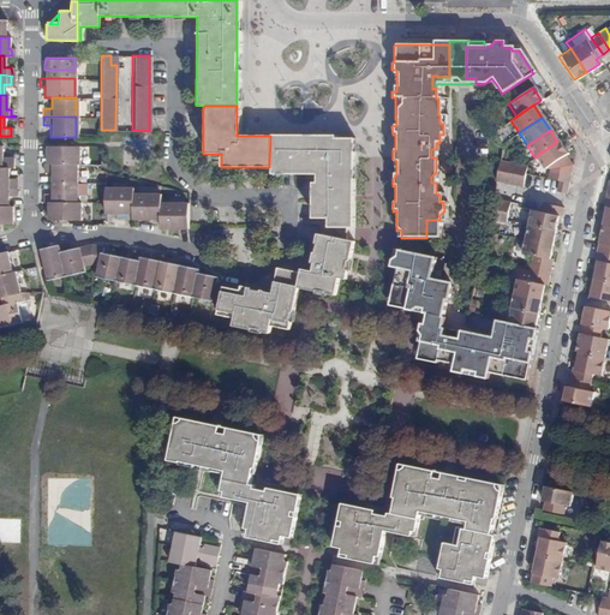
[(327,228),(350,230),(351,202),(351,197),(351,139),(334,139),(334,137),(328,137),(297,137),(288,136),(270,136),(269,167),(269,174),(311,175),(310,219),(327,219),(327,228)]
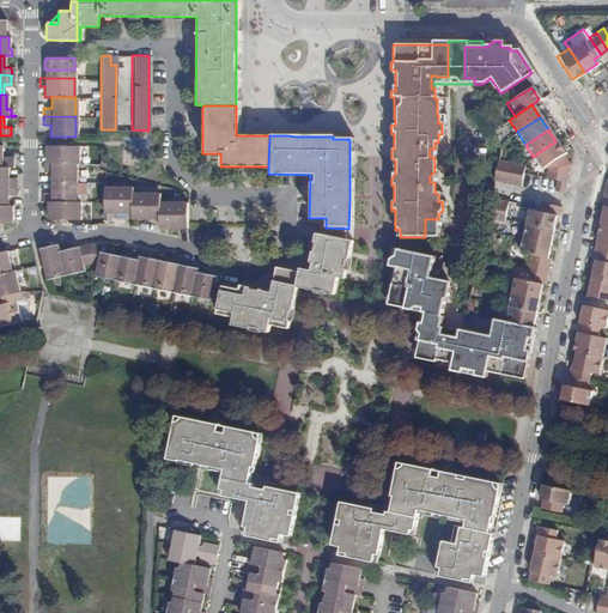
[(565,175),(567,164),(561,156),(564,153),(555,141),(533,157),(541,169),(543,168),(543,171),(565,175)]
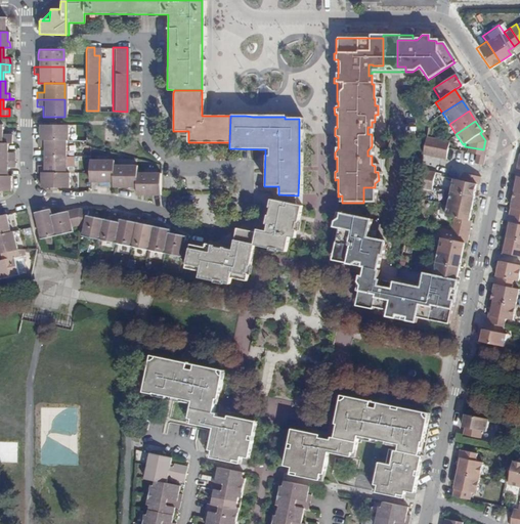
[(66,139),(66,123),(55,123),(47,124),(39,124),(39,132),(39,135),(39,138),(63,139),(66,139)]
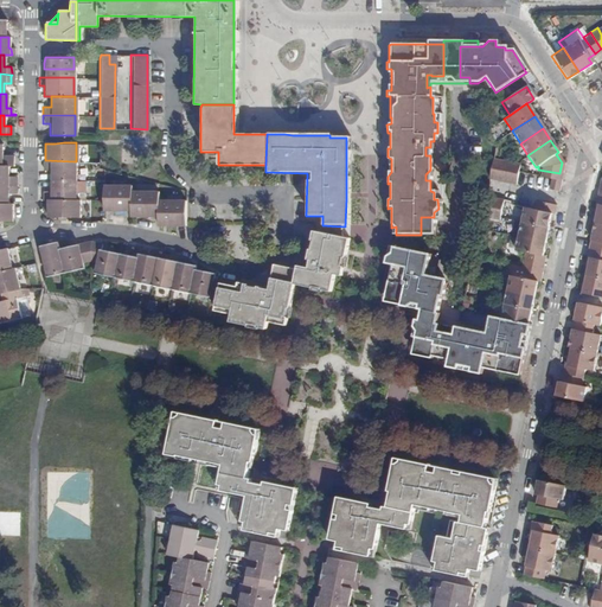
[(1,144),(0,144),(0,165),(7,165),(15,165),(15,163),(11,163),(11,159),(11,155),(1,155),(1,148),(1,144)]
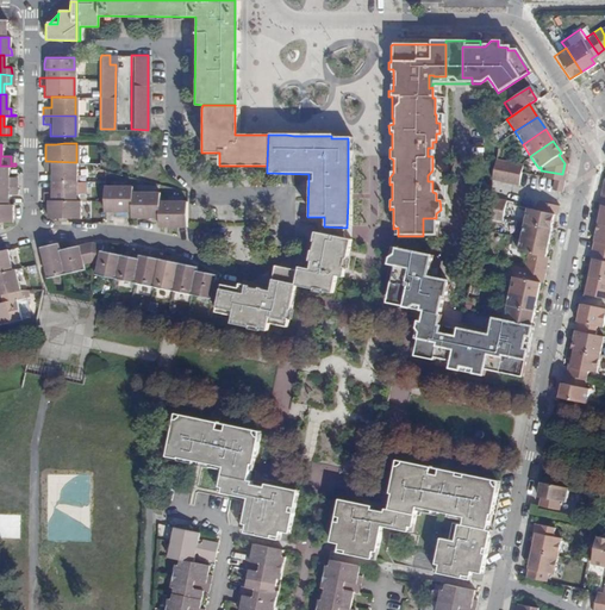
[(74,181),(74,162),(45,161),(41,161),(41,166),(41,170),(50,170),(50,178),(50,181),(74,181)]
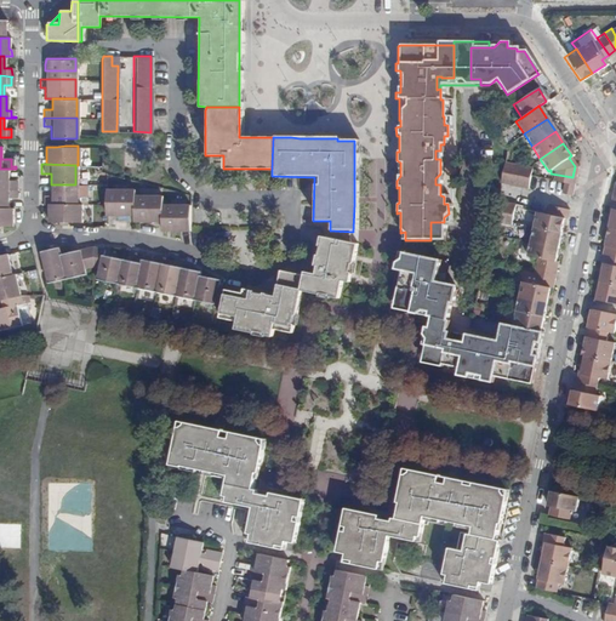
[(505,186),(509,166),(500,164),(496,184),(505,186)]
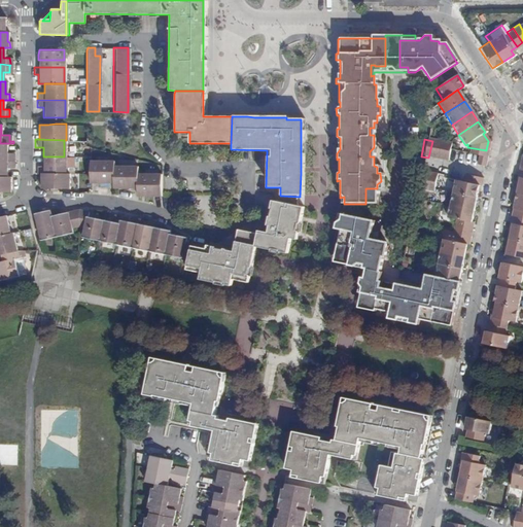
[(437,160),(440,142),(432,141),(428,157),(437,160)]
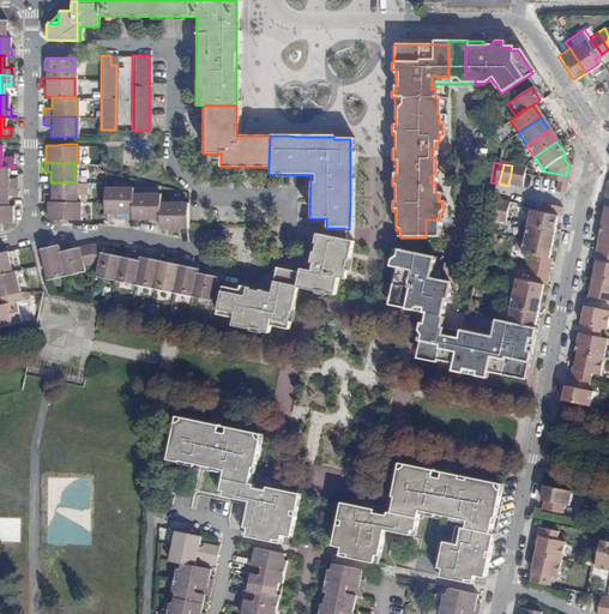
[(519,175),(522,167),(512,166),(508,186),(517,188),(519,175)]
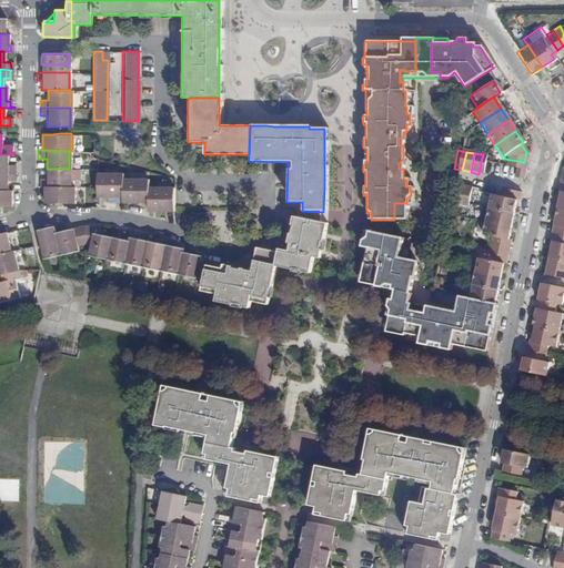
[(0,171),(14,172),(14,168),(14,164),(6,164),(6,161),(7,154),(0,154),(0,171)]
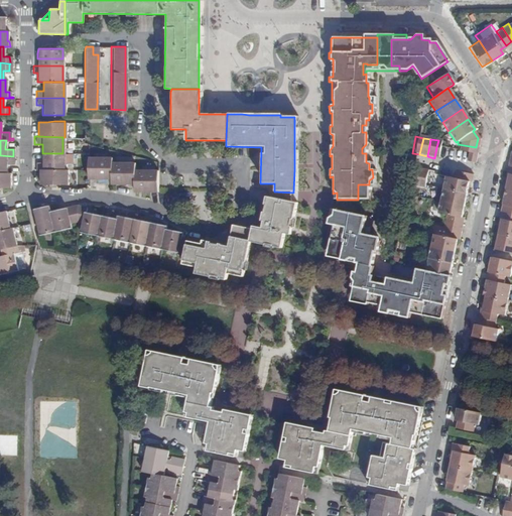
[(474,155),(476,147),(458,144),(456,151),(465,153),(474,155)]
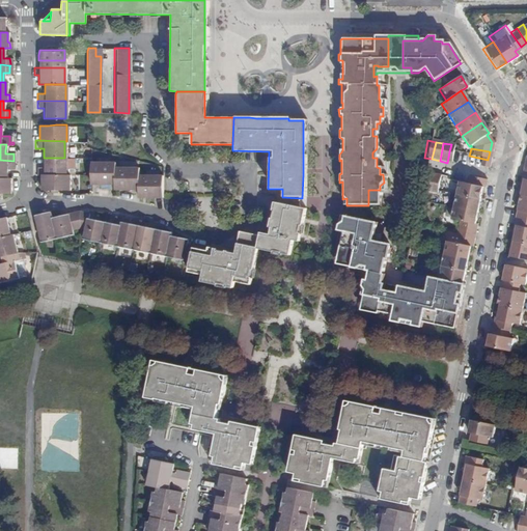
[(64,174),(64,158),(44,158),(44,161),(44,167),(36,167),(36,170),(36,173),(36,174),(40,174),(64,174)]
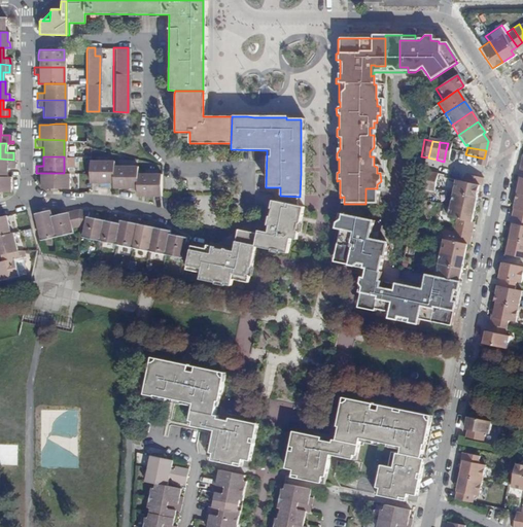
[(482,167),(484,159),(475,156),(473,165),(482,167)]
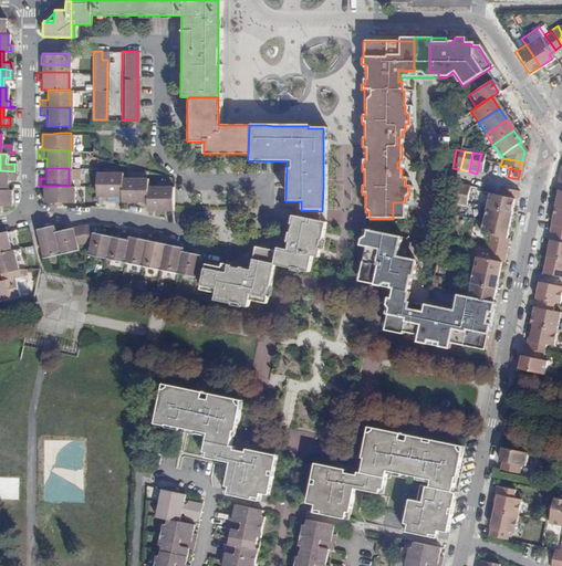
[(14,171),(0,170),(0,189),(6,189),(6,184),(6,179),(14,179),(14,175),(14,171)]
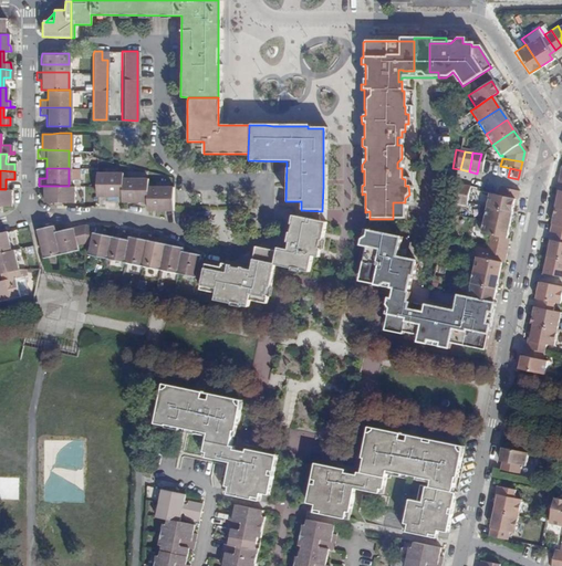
[(121,171),(94,171),(94,186),(94,195),(103,195),(112,195),(120,195),(121,177),(121,171)]
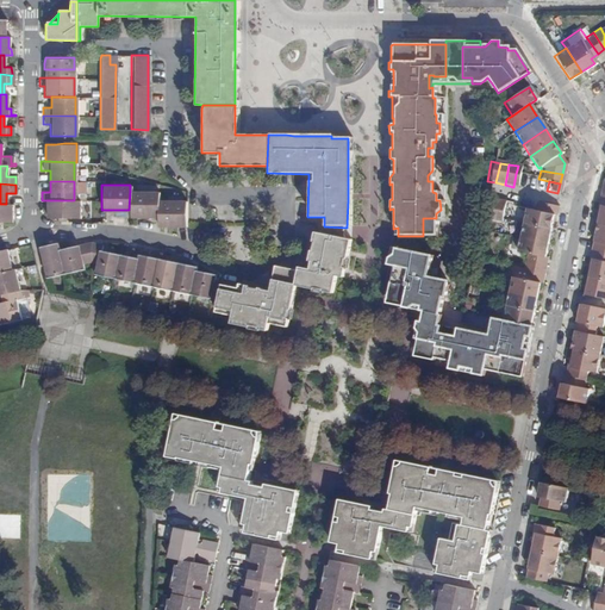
[(156,217),(157,200),(157,192),(130,191),(129,210),(129,216),(139,216),(150,217),(156,217)]
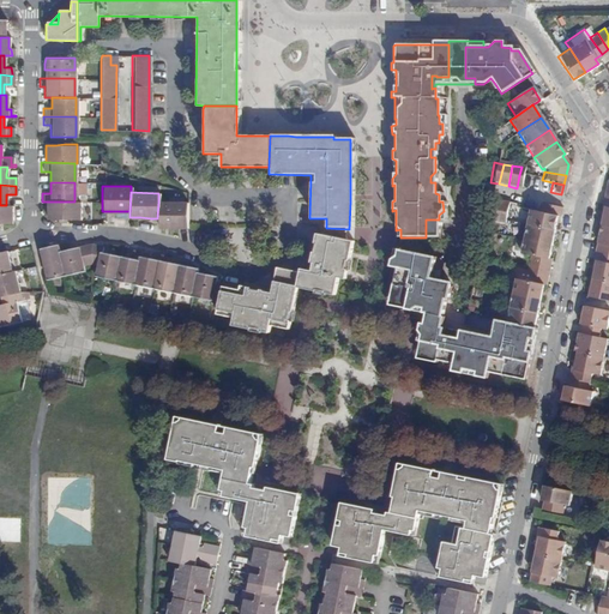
[(608,199),(601,198),(598,206),(601,208),(597,226),(608,227),(608,199)]
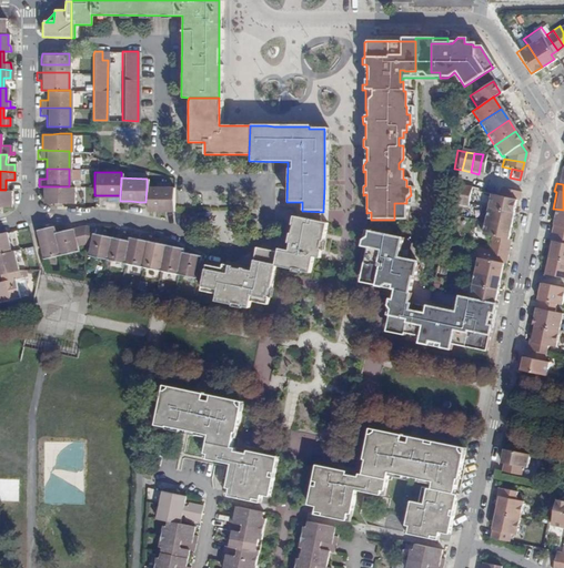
[(459,186),(451,185),(446,203),(455,205),(459,186)]
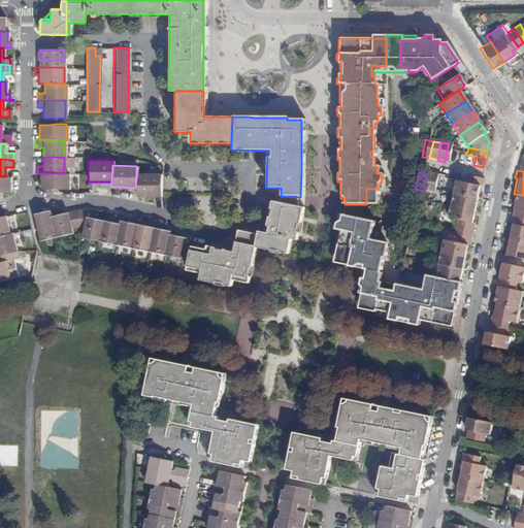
[(40,180),(39,188),(47,188),(56,188),(67,188),(67,173),(64,173),(40,173),(40,175),(40,180)]
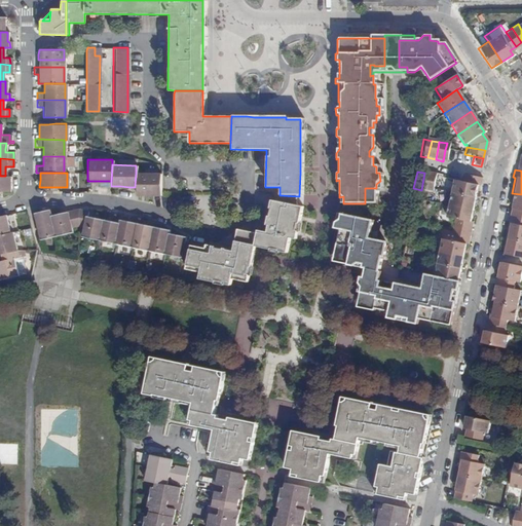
[(152,192),(158,192),(158,174),(136,173),(135,187),(135,195),(143,195),(147,195),(152,195),(152,192)]
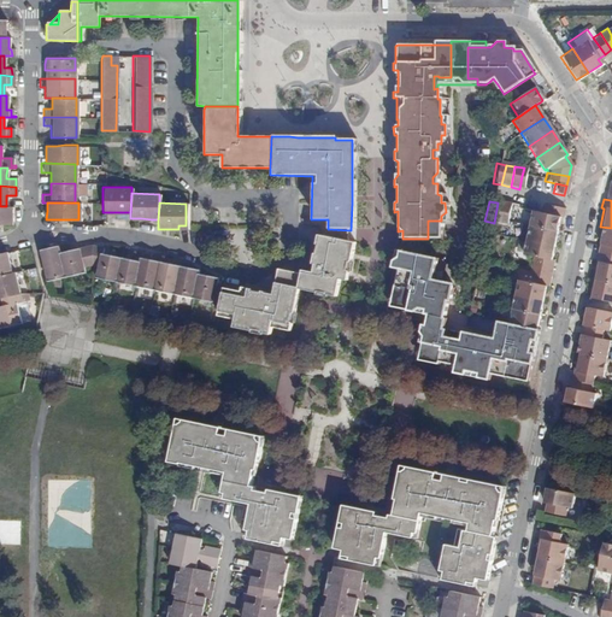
[(507,205),(498,203),(494,223),(502,224),(504,222),(507,205)]
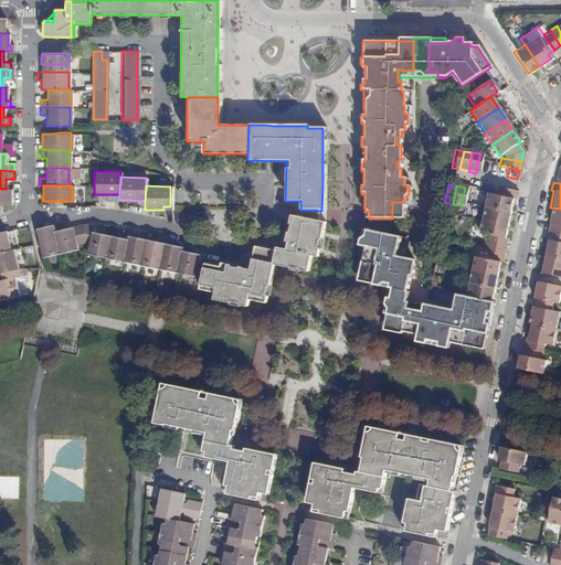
[(512,201),(515,192),(495,188),(494,196),(486,194),(483,208),(507,213),(510,200),(512,201)]
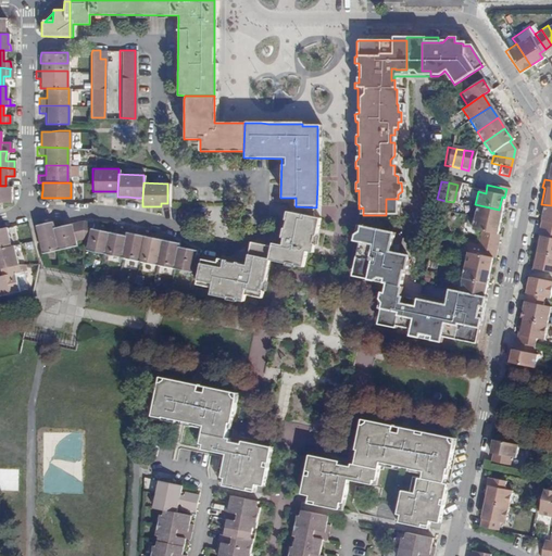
[(0,202),(4,202),(10,202),(10,193),(10,186),(5,186),(0,186),(0,202)]
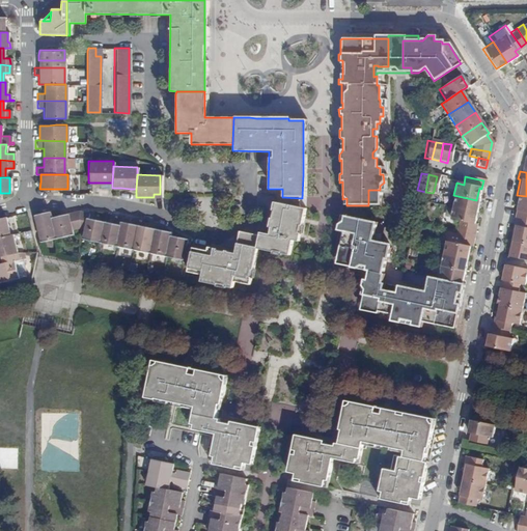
[(273,202),(302,207),(302,198),(282,197),(282,189),(268,189),(255,189),(255,194),(268,194),(273,202)]
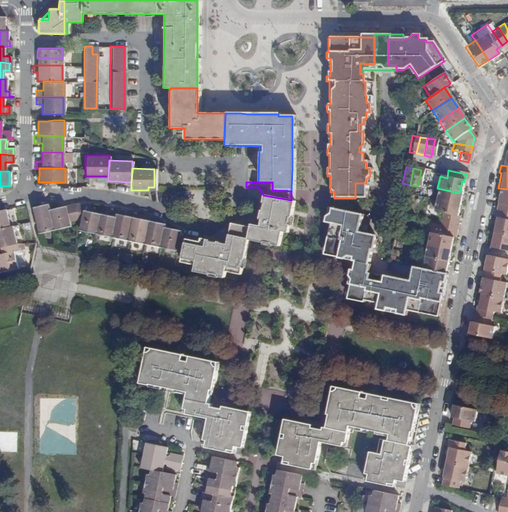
[(355,183),(355,198),(365,198),(365,183),(355,183)]
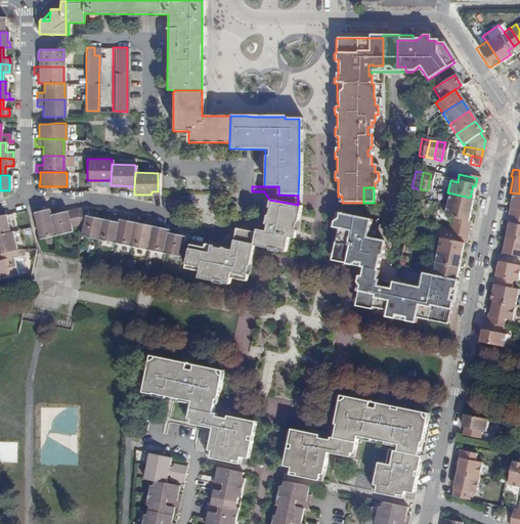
[(445,205),(468,210),(470,198),(447,192),(445,205)]
